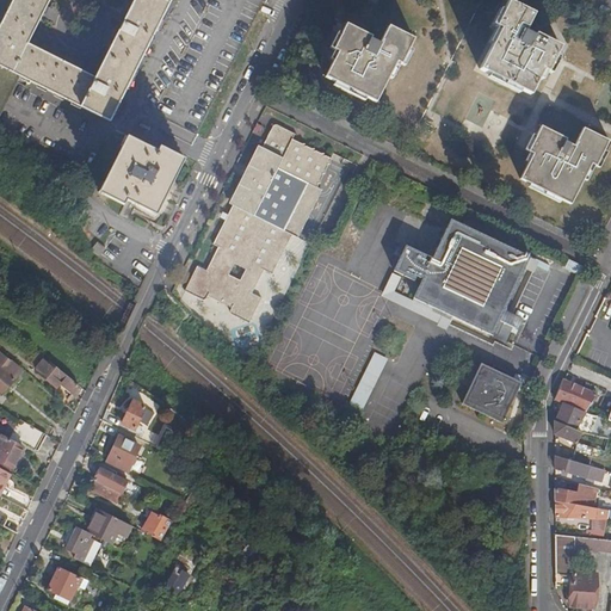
[(12,0),(0,25),(0,68),(19,78),(113,125),(177,0),(137,0),(98,80),(28,44),(43,12),(49,0),(12,0)]
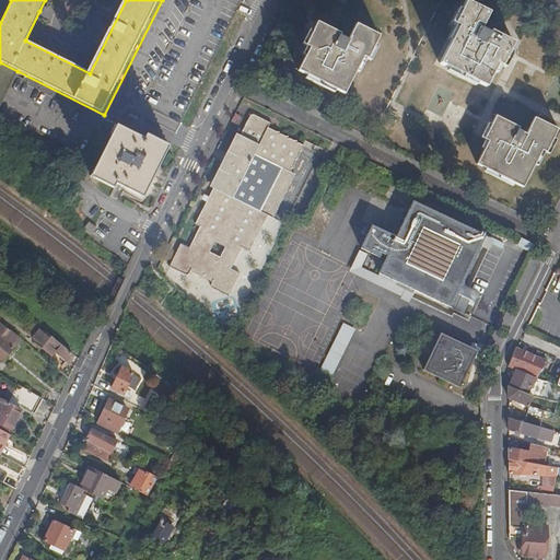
[(482,30),(489,14),(479,8),(467,1),(455,24),(458,26),(440,63),(491,90),(502,67),(499,65),(505,50),(510,53),(514,44),(491,32),(490,34),(482,30)]
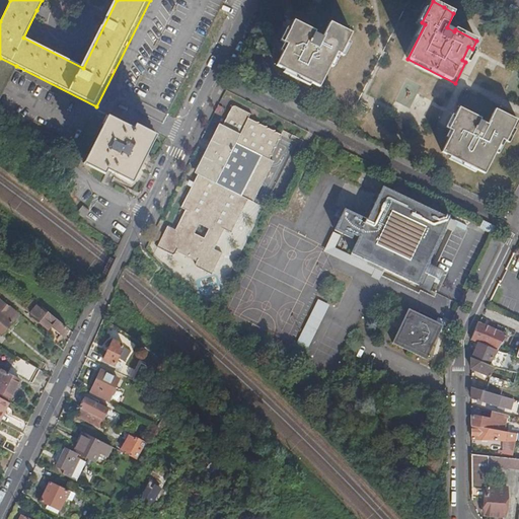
[(295,20),(290,29),(294,31),(287,44),(277,66),(319,87),(337,53),(342,56),(353,33),(330,22),(322,38),(314,33),(316,31),(295,20)]
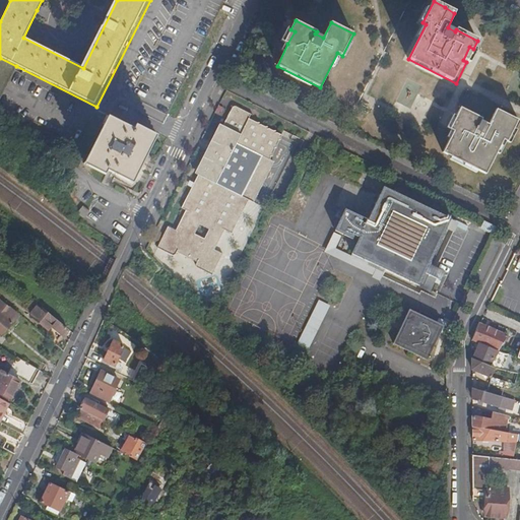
[(295,31),(290,29),(283,43),(287,44),(295,31)]
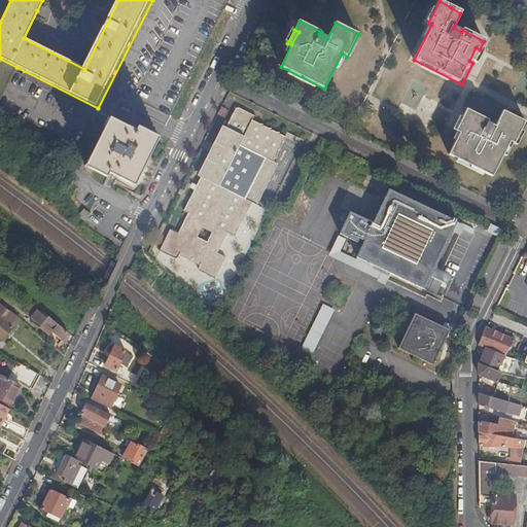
[(472,63),(480,49),(476,47),(469,61),(472,63)]
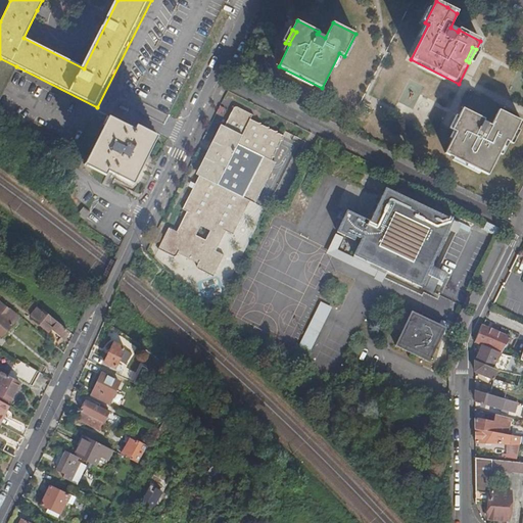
[(0,99),(16,66),(0,58),(0,99)]
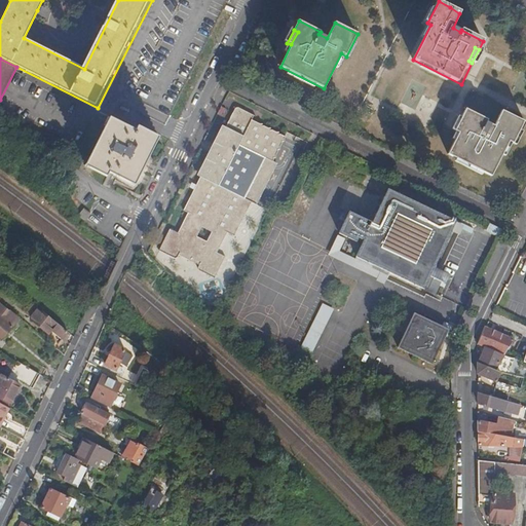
[(247,198),(263,207),(269,195),(296,143),(300,145),(304,139),(291,132),(283,127),(280,133),(275,129),(275,127),(272,128),(269,126),(267,126),(267,123),(264,124),(260,122),(259,122),(259,119),(257,120),(248,116),(250,111),(234,103),(233,103),(232,104),(229,110),(284,144),(268,175),(220,127),(218,132),(221,134),(204,165),(201,163),(180,205),(184,208),(174,228),(165,224),(155,246),(171,254),(172,253),(174,249),(195,260),(193,264),(193,265),(209,273),(220,252),(213,249),(223,228),(229,231),(247,198)]
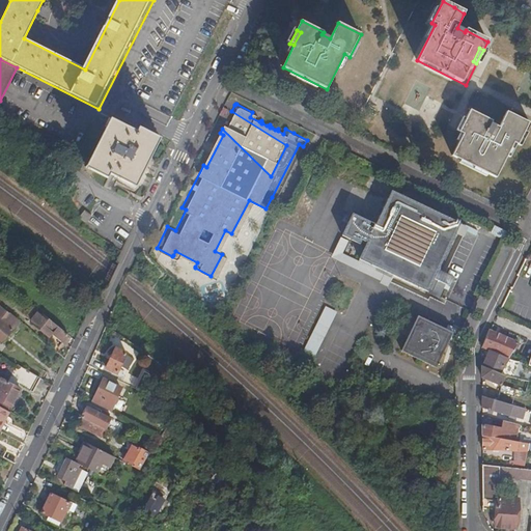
[(470,110),(466,119),(469,121),(463,135),(451,157),(496,178),(513,143),(518,145),(529,123),(507,112),(499,128),(491,123),(492,121),(470,110)]
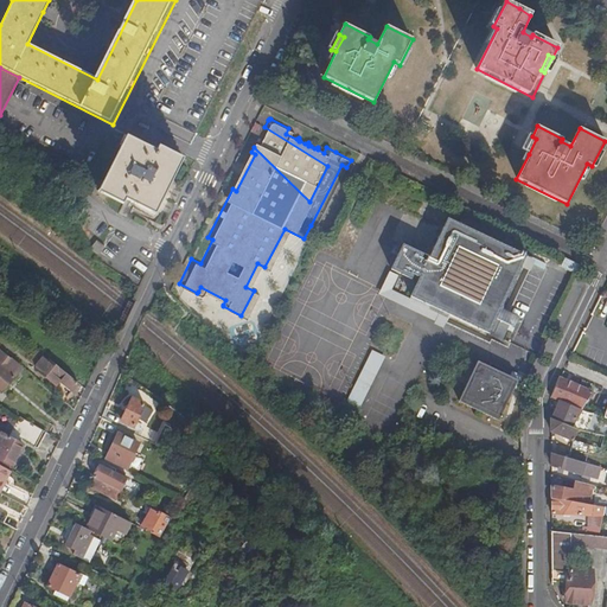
[(264,127),(254,147),(310,202),(327,166),(264,127)]
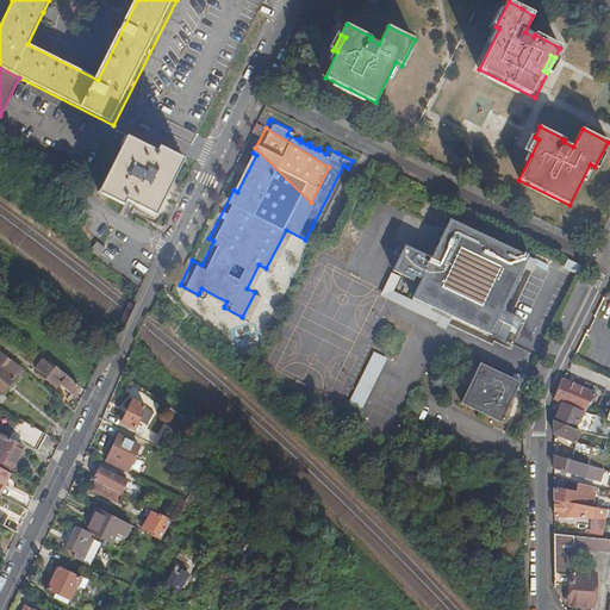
[(157,219),(184,162),(119,134),(93,191),(157,219)]
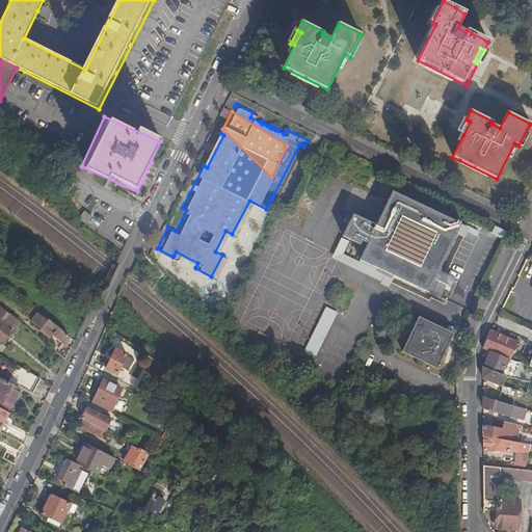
[(470,122),(467,120),(459,133),(463,135),(470,122)]
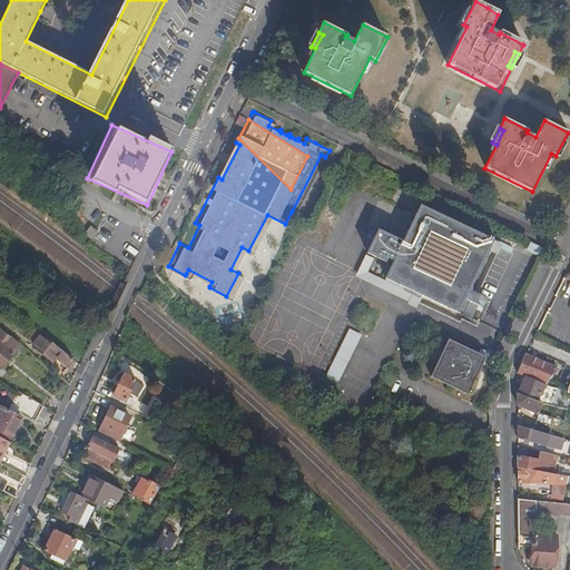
[(214,176),(218,177),(222,179),(239,145),(236,143),(232,141),(214,176)]
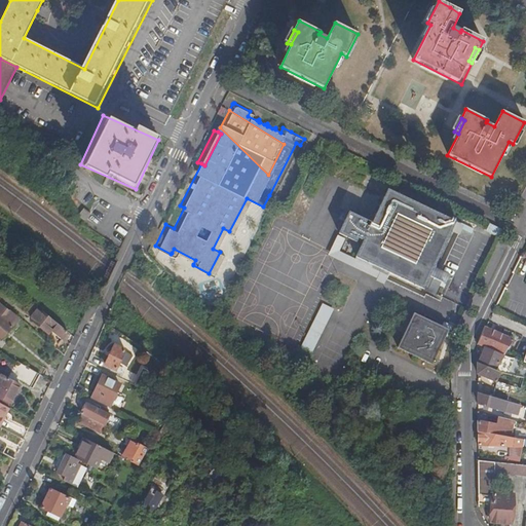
[(424,288),(435,268),(452,232),(455,226),(456,223),(389,190),(371,227),(366,225),(368,220),(365,218),(350,212),(340,232),(358,241),(361,236),(365,238),(357,256),(424,289),(424,288)]
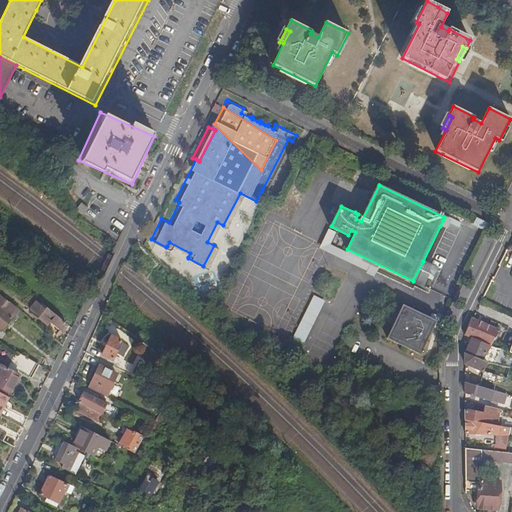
[(88,208),(81,204),(76,211),(83,216),(88,208)]
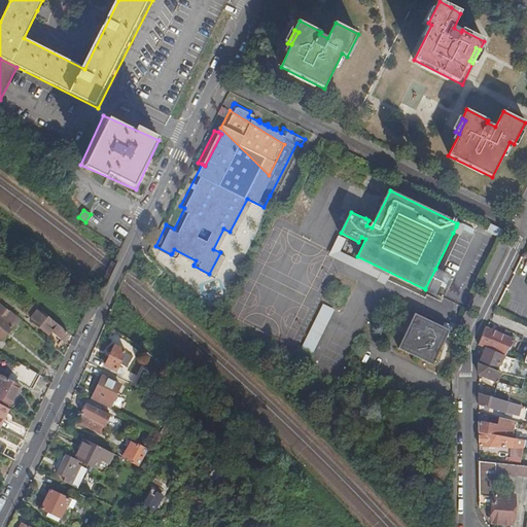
[(459,237),(462,230),(456,226),(453,233),(459,237)]
